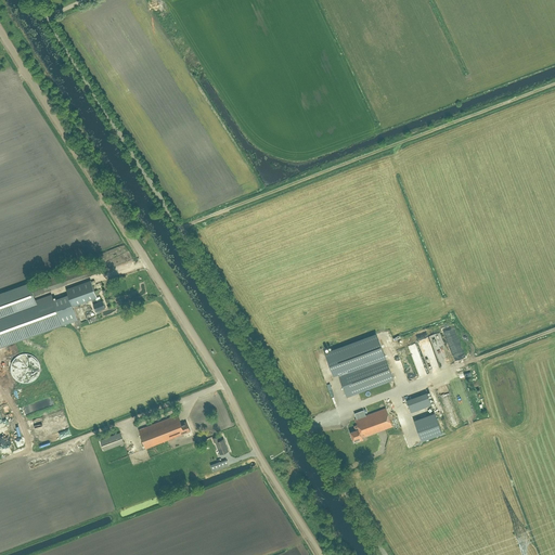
[(0,293),(0,347),(77,320),(73,306),(91,299),(93,304),(95,310),(105,307),(103,300),(102,300),(98,302),(95,298),(97,297),(91,280),(66,288),(68,295),(53,300),(51,294),(36,300),(29,283),(0,293)]
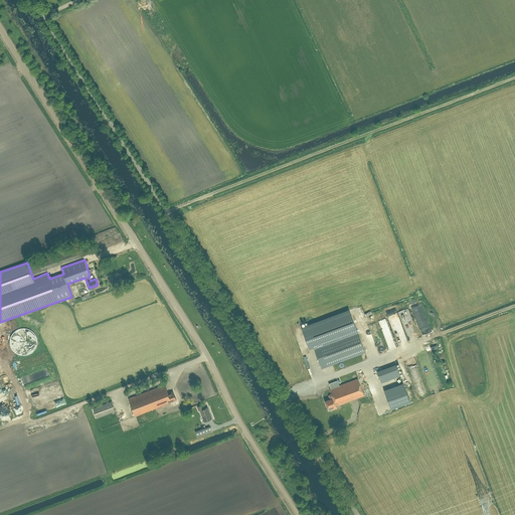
[(413,328),(408,311),(400,313),(409,342),(419,338),(416,327),(413,328)]
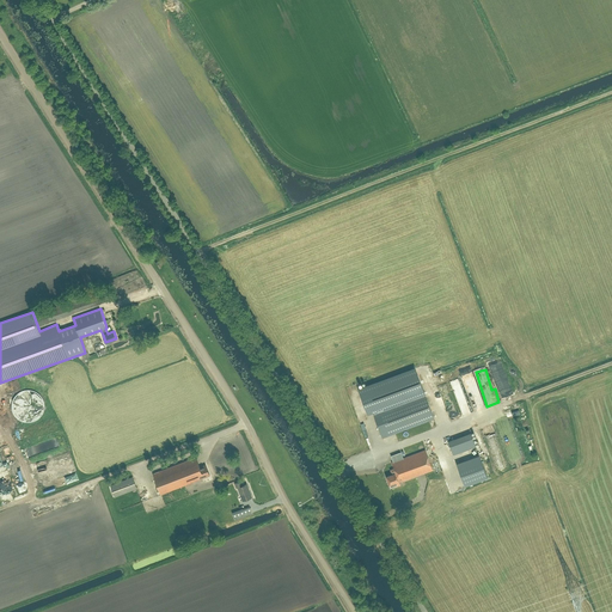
[(448,384),(440,386),(445,404),(448,403),(451,415),(457,412),(448,384)]
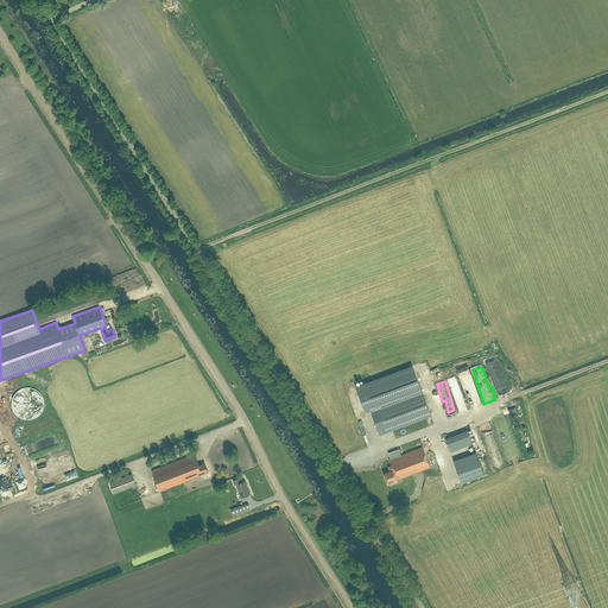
[(475,385),(466,390),(469,398),(479,393),(475,385)]
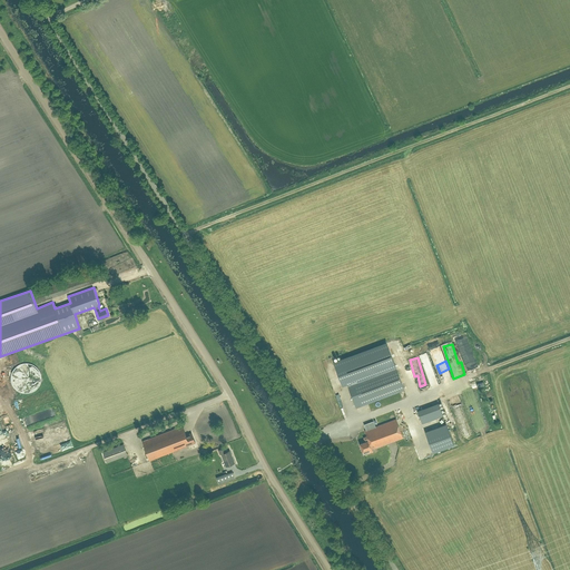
[(41,379),(41,377),(41,376),(41,375),(41,374),(40,374),(40,373),(40,372),(39,371),(39,370),(38,370),(38,369),(37,367),(36,367),(36,366),(35,366),(35,365),(33,365),(32,365),(32,364),(31,364),(30,364),(29,364),(29,363),(28,363),(27,363),(26,363),(25,363),(23,363),(22,363),(22,364),(21,364),(20,364),(19,365),(18,365),(17,366),(16,366),(16,367),(15,369),(13,369),(13,370),(13,371),(12,371),(12,372),(12,373),(11,373),(11,374),(11,375),(11,376),(11,377),(11,379),(11,380),(11,381),(11,382),(11,383),(11,384),(12,384),(12,385),(12,386),(13,386),(13,387),(15,387),(15,389),(16,390),(17,390),(17,391),(18,391),(18,392),(19,392),(20,392),(20,393),(21,393),(22,393),(23,393),(23,394),(25,394),(26,394),(27,394),(28,394),(28,393),(29,393),(30,393),(31,393),(32,392),(33,392),(35,392),(35,391),(36,391),(36,390),(37,390),(37,389),(38,389),(38,387),(39,387),(39,386),(39,385),(40,385),(40,384),(40,383),(41,383),(41,382),(41,381),(41,380),(41,379)]
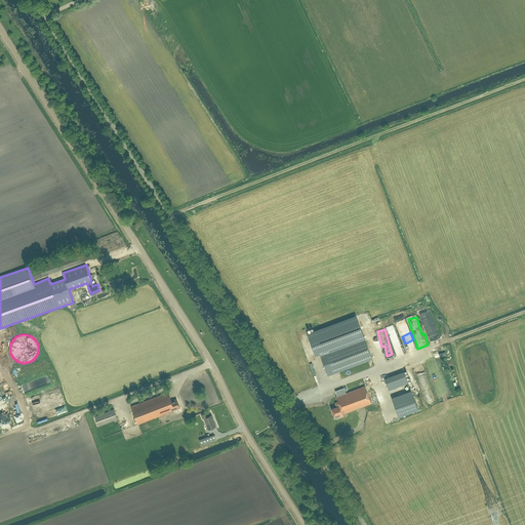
[(372,359),(364,336),(320,353),(328,375),(372,359)]
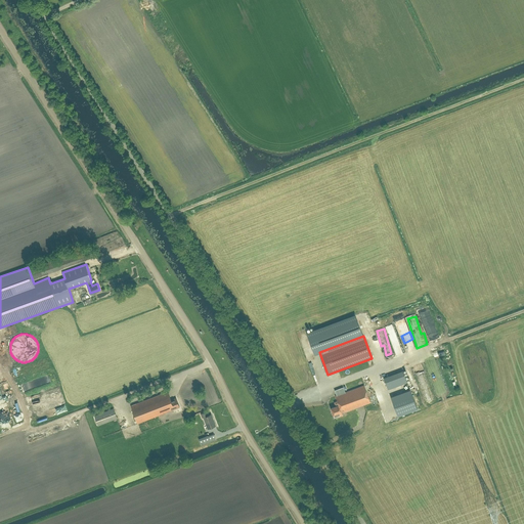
[(407,382),(403,370),(384,378),(388,389),(407,382)]
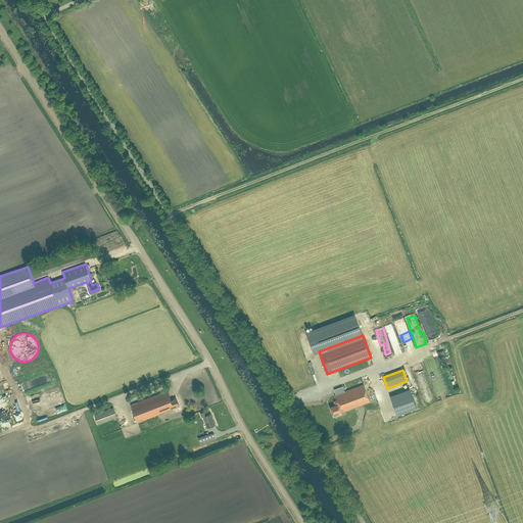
[(370,401),(364,384),(335,395),(336,400),(334,401),(334,402),(335,406),(330,407),(333,414),(334,416),(338,415),(342,414),(341,412),(370,401)]
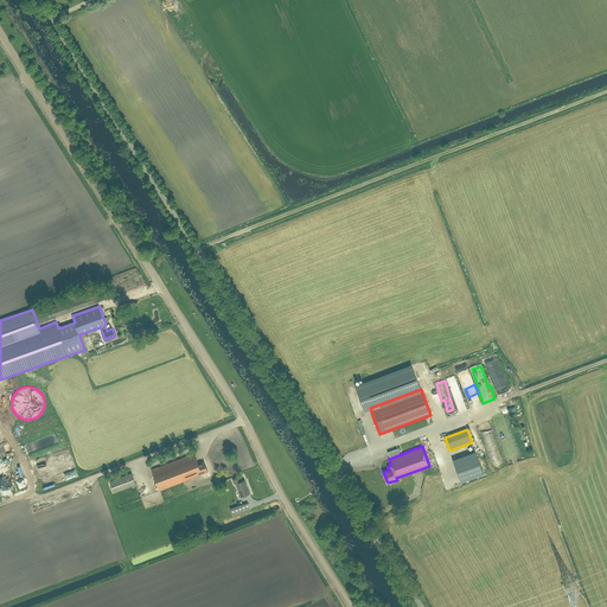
[(474,451),(452,459),(460,481),(483,473),(474,451)]
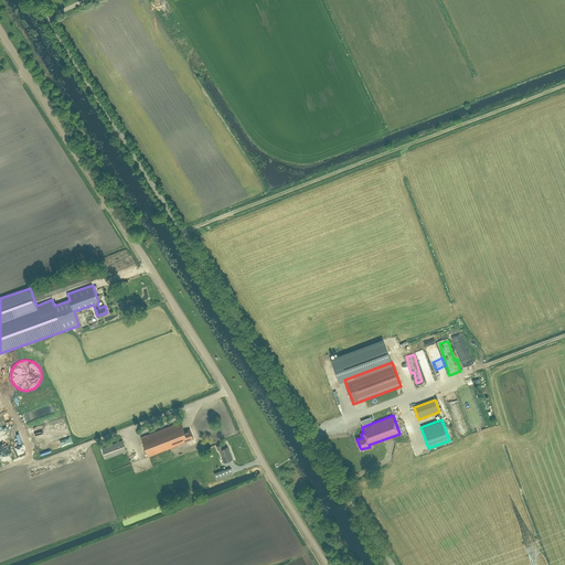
[(184,430),(181,422),(141,437),(148,456),(190,440),(189,439),(193,438),(190,429),(185,430),(185,429),(184,430)]
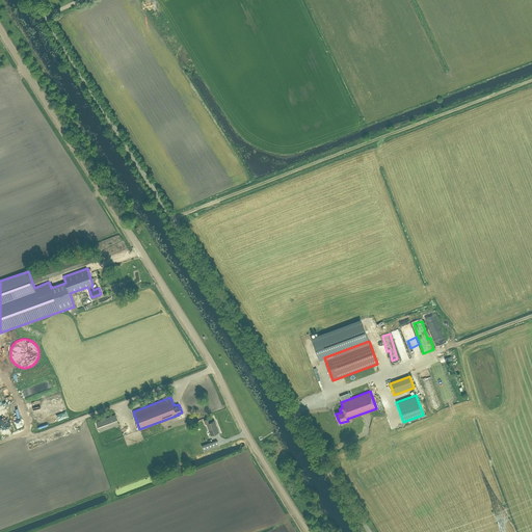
[(118,424),(115,415),(96,422),(100,431),(118,424)]
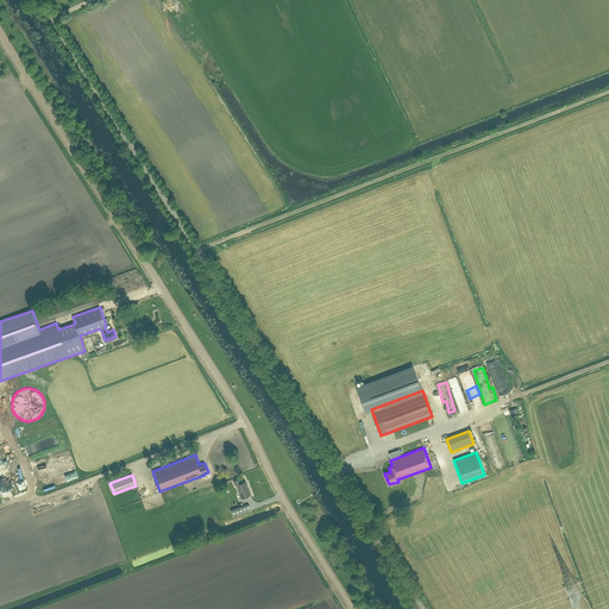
[(242,483),(240,478),(233,481),(236,485),(237,485),(242,498),(250,495),(245,482),(242,483)]
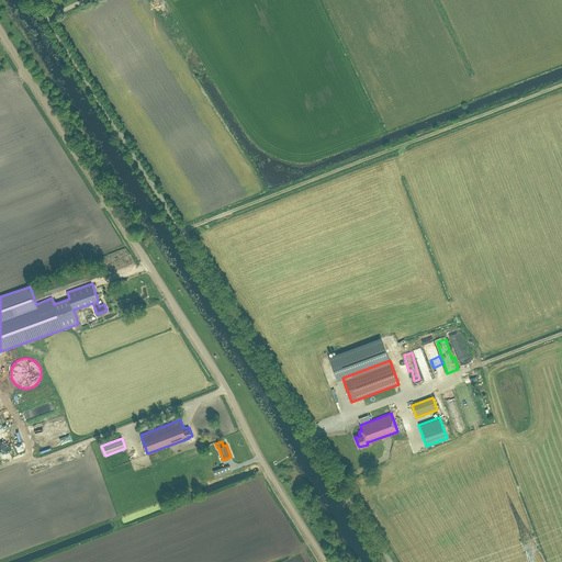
[(133,459),(138,457),(135,449),(130,451),(133,459)]
